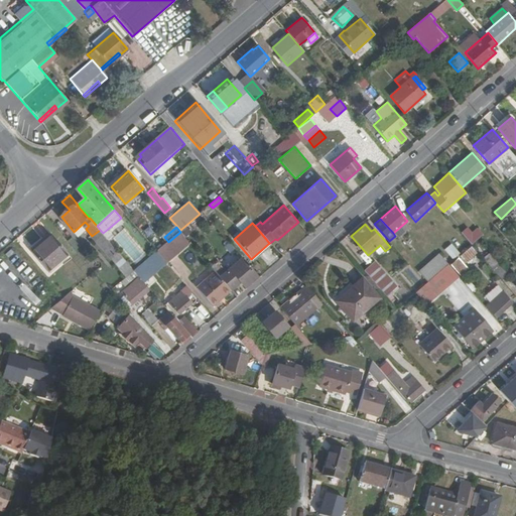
[(477,227),(472,232),(468,227),(461,232),(472,244),(483,235),(477,227)]
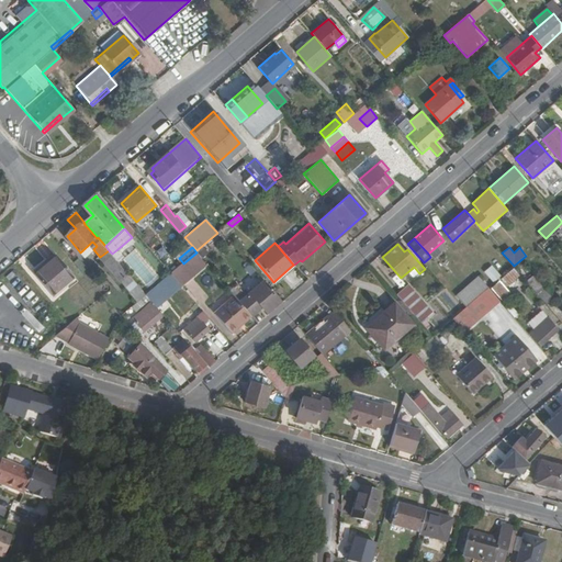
[(117,249),(112,254),(117,261),(123,257),(117,249)]
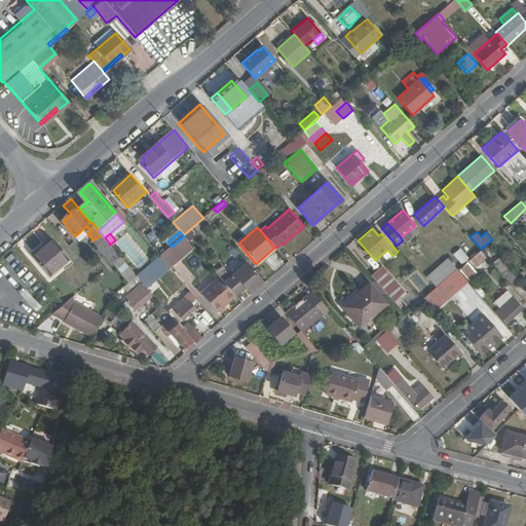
[(194,248),(184,236),(172,247),(160,256),(171,268),(194,248)]
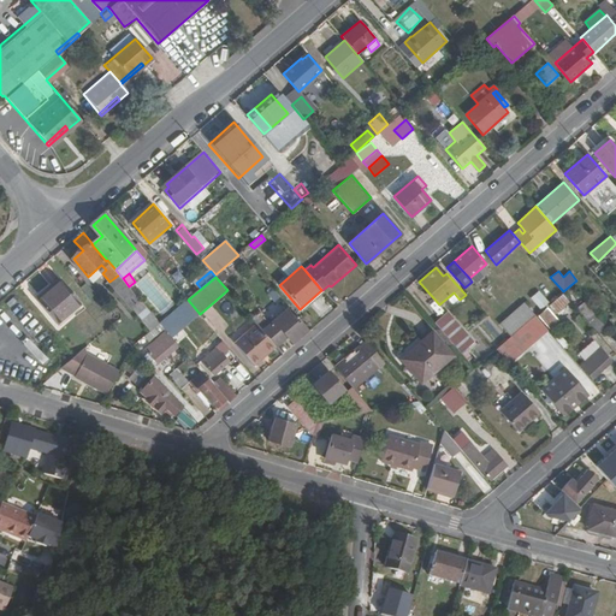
[(46,295),(40,301),(58,323),(83,302),(63,279),(53,286),(54,289),(46,295)]
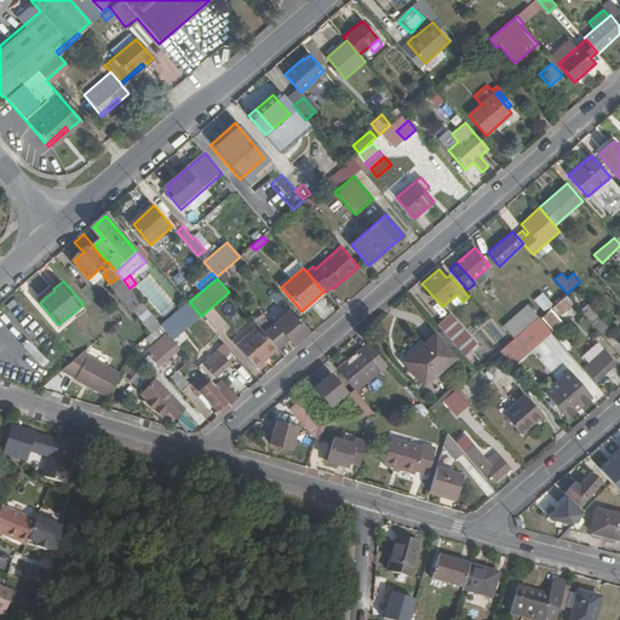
[(55,291),(53,288),(51,286),(42,292),(46,297),(55,291)]
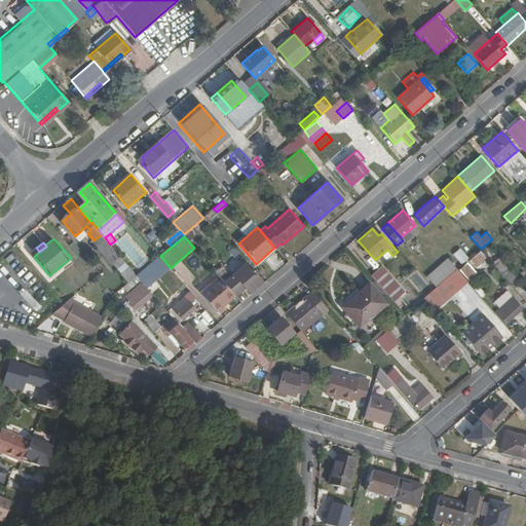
[(461,248),(453,253),(461,264),(468,258),(461,248)]
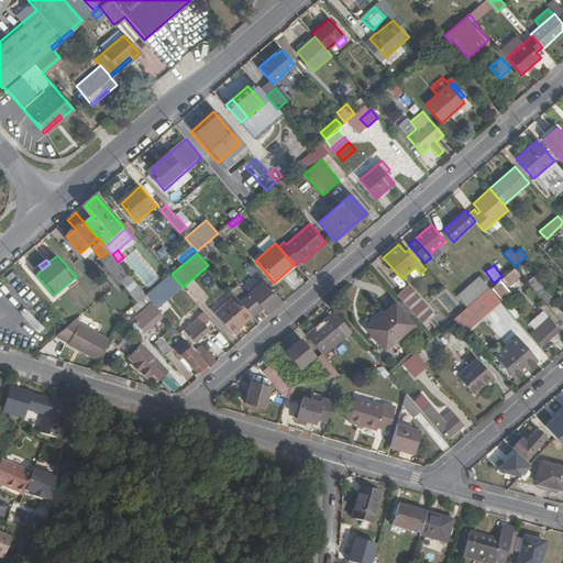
[(414,278),(419,273),(415,267),(408,273),(414,278)]
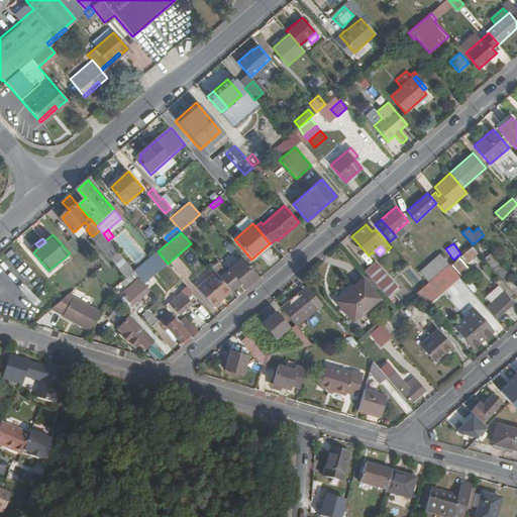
[(467,264),(478,253),(472,246),(460,256),(467,264)]
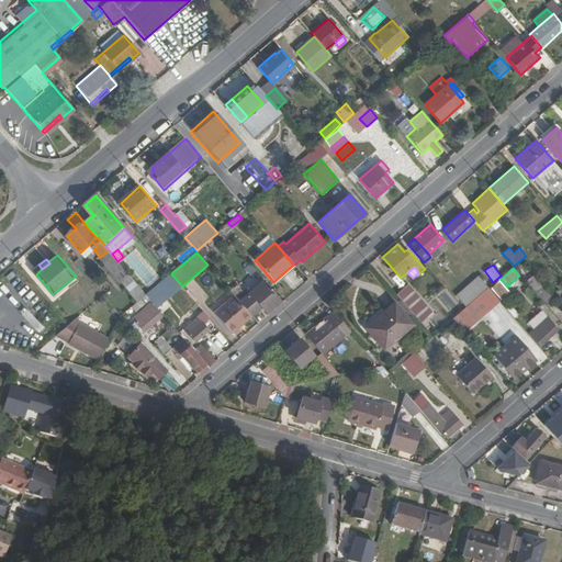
[(547,304),(553,299),(534,274),(527,281),(547,304)]
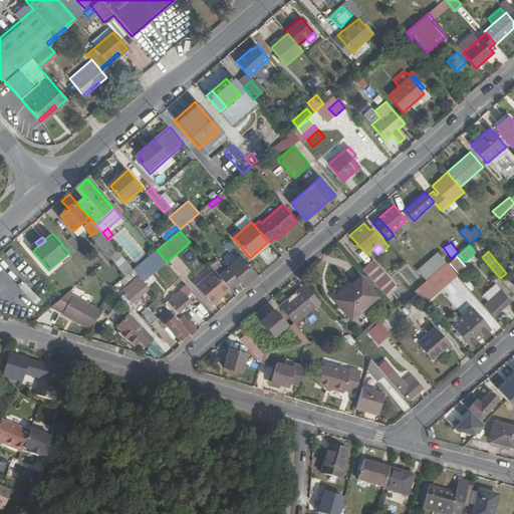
[(71,255),(69,252),(48,269),(50,272),(71,255)]
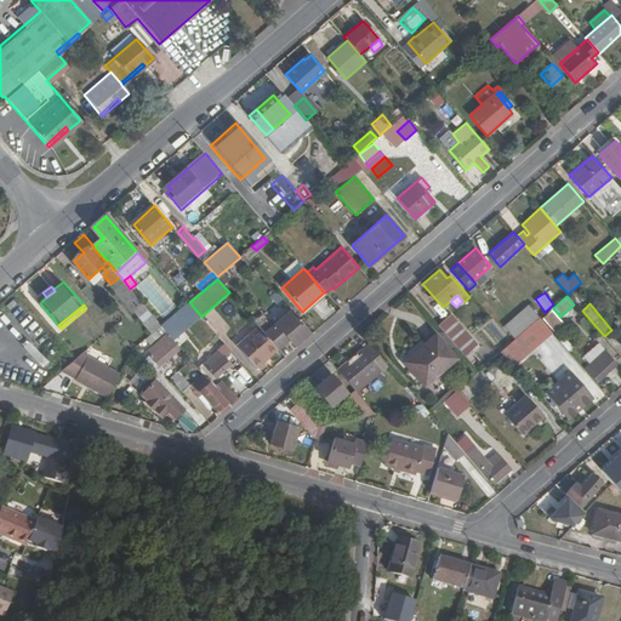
[(516,340),(540,318),(528,305),(503,326),(516,340)]
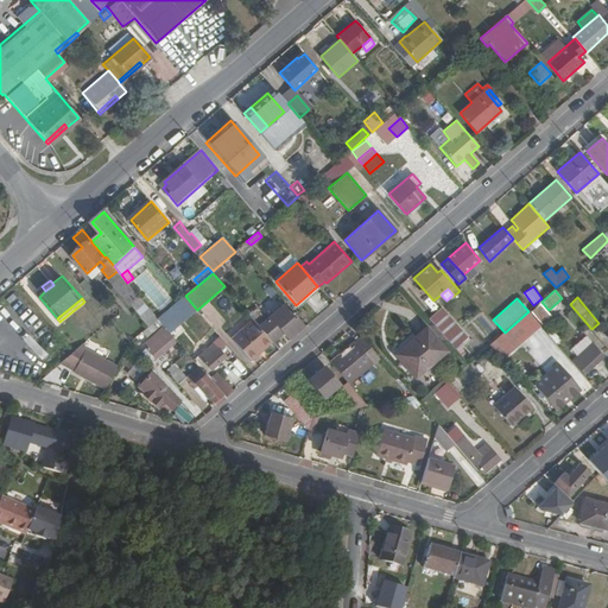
[(132,306),(149,328),(157,321),(141,299),(132,306)]
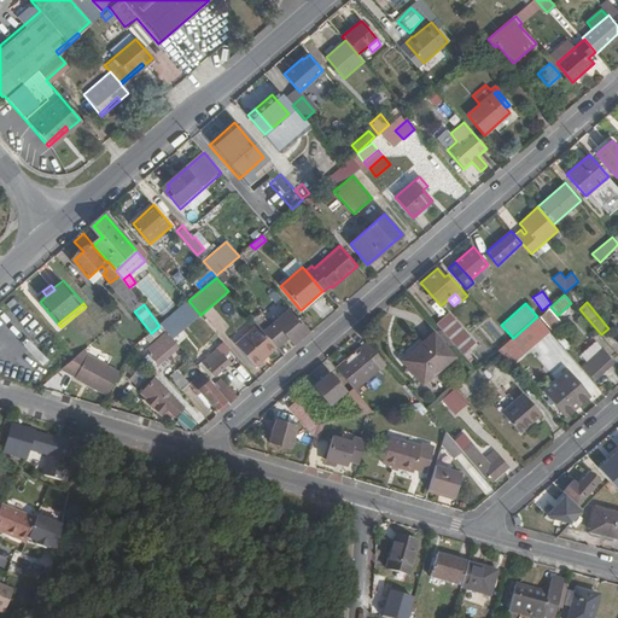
[(298,320),(299,319),(290,308),(272,324),(262,313),(252,320),(257,326),(274,345),(275,348),(286,338),(292,344),(308,331),(298,320)]
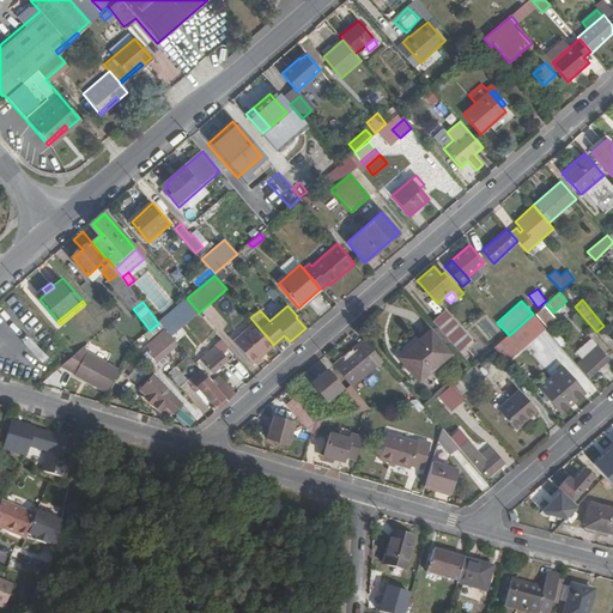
[(550,317),(552,314),(544,305),(535,314),(547,327),(553,321),(550,317)]
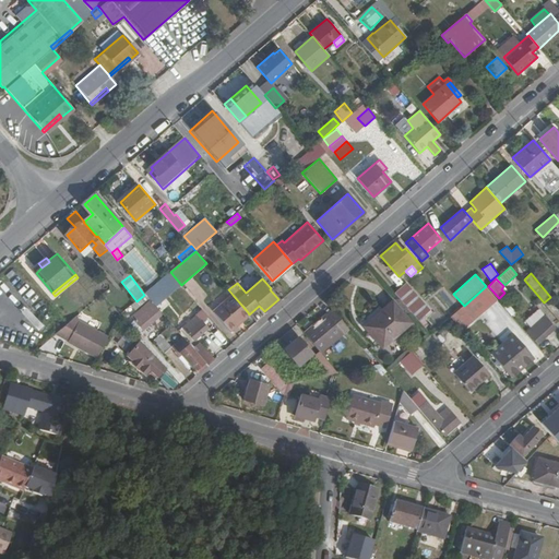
[(418,320),(431,310),(407,283),(394,293),(418,320)]
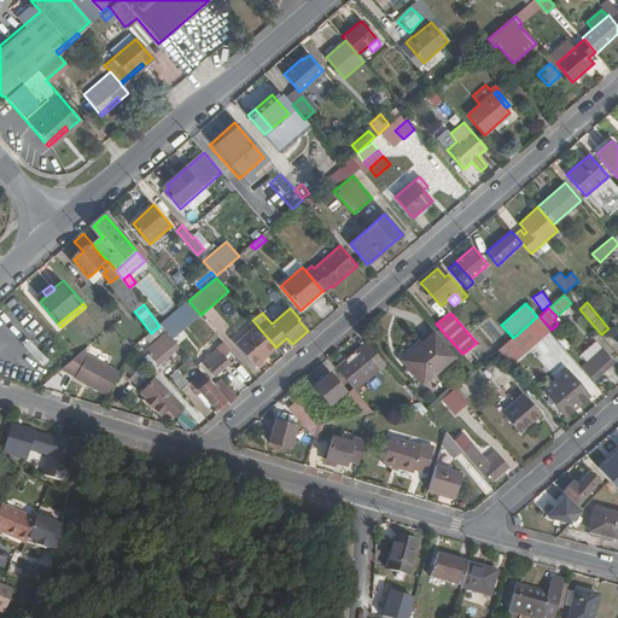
[(509,365),(549,331),(537,318),(499,351),(509,365)]
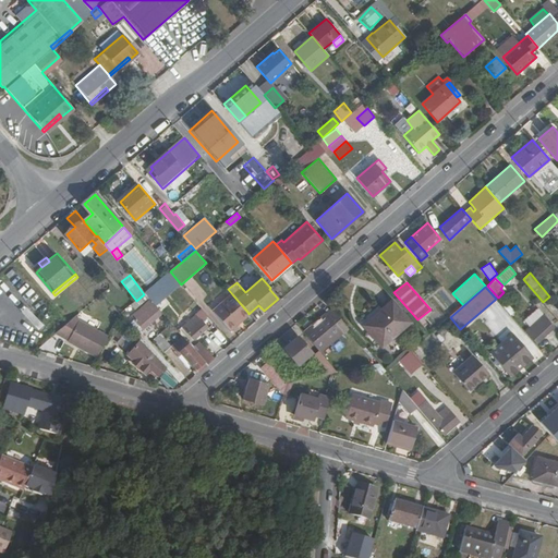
[(178,294),(189,304),(194,299),(183,288),(178,294)]
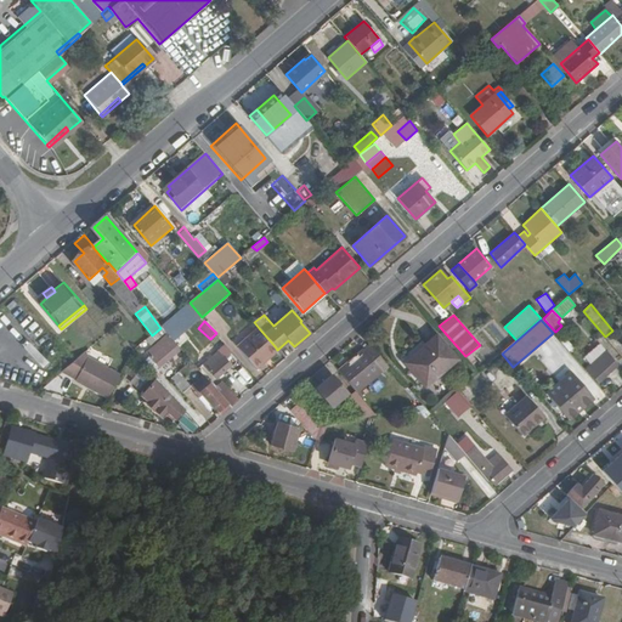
[(265,356),(276,348),(259,328),(237,346),(255,368),(266,358),(265,356)]
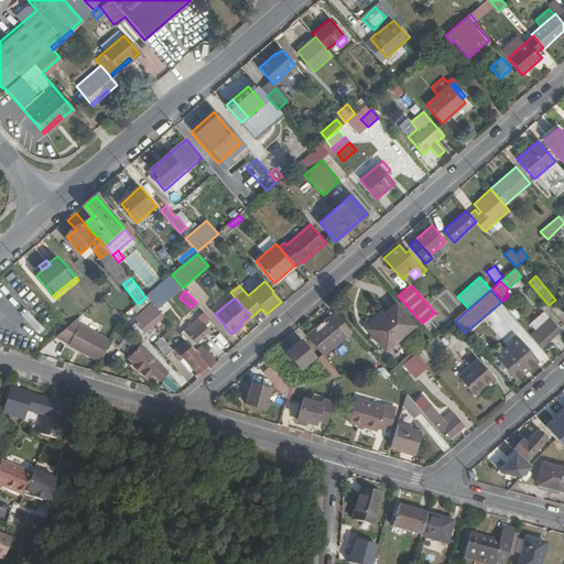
[(386,350),(415,326),(396,303),(366,328),(386,350)]
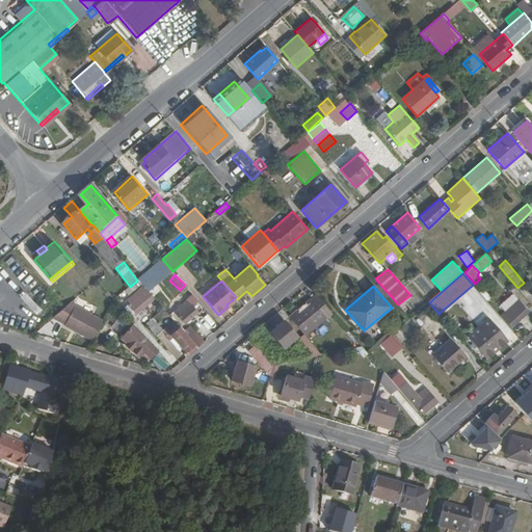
[(128,302),(138,314),(154,300),(143,289),(128,302)]
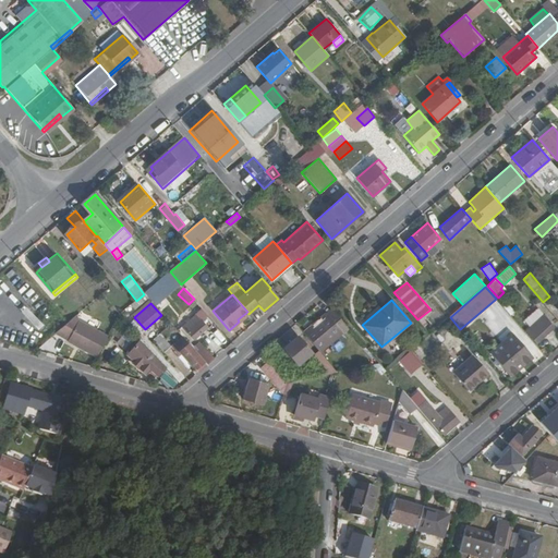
[(206,320),(213,315),(206,307),(203,311),(203,322),(203,335),(213,327),(206,320)]
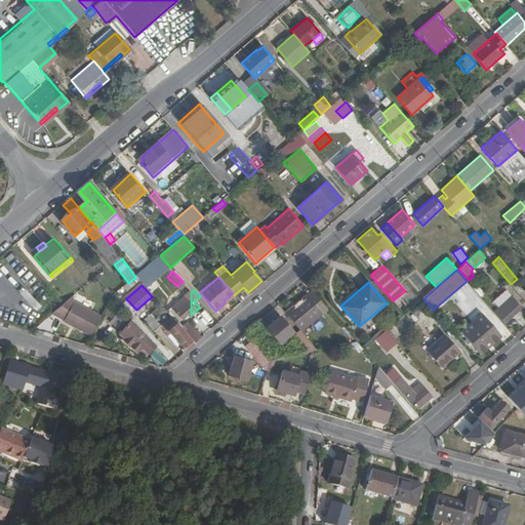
[(301,332),(328,309),(312,290),(307,293),(285,312),(299,330),(301,332)]
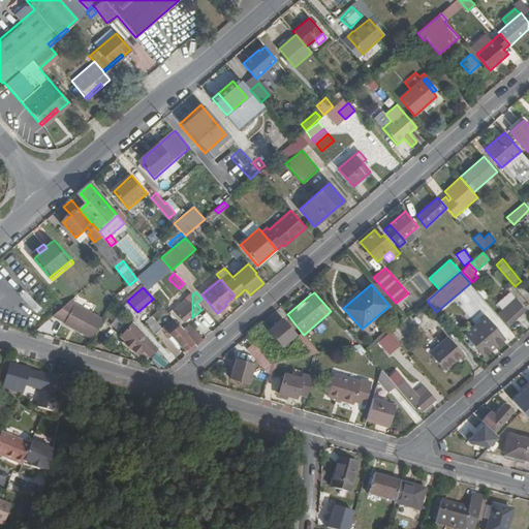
[(516,298),(512,300),(507,293),(496,304),(501,310),(497,313),(508,325),(526,310),(516,298)]
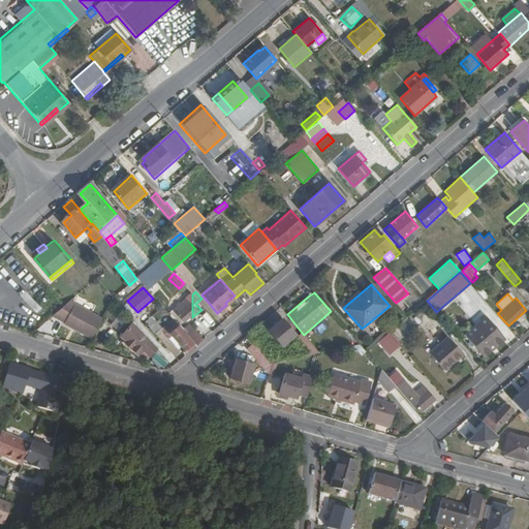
[(226,305),(236,298),(235,296),(225,303),(226,305)]
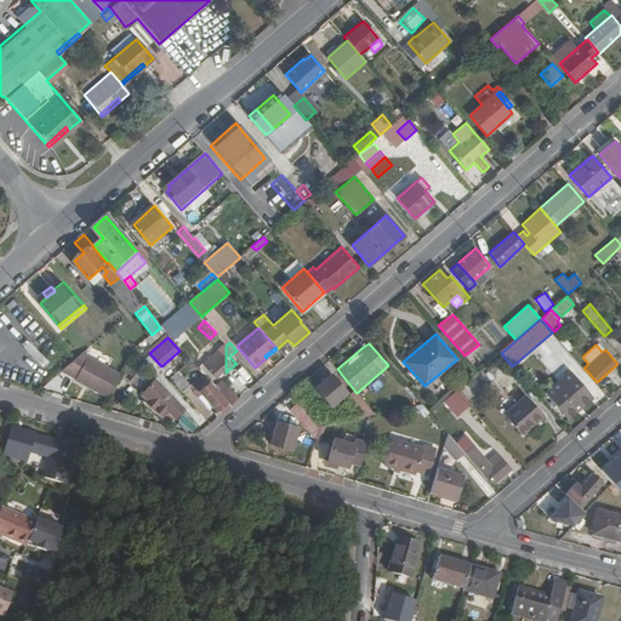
[(218,379),(226,372),(226,358),(220,351),(214,357),(209,351),(200,357),(218,379)]
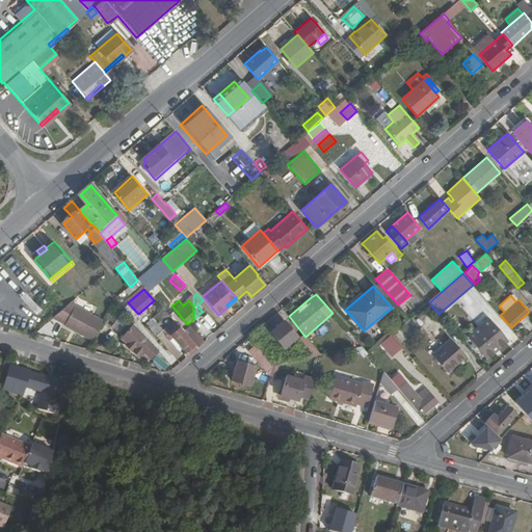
[(75,309),(75,301),(53,320),(67,326),(67,327),(95,340),(104,322),(75,309)]
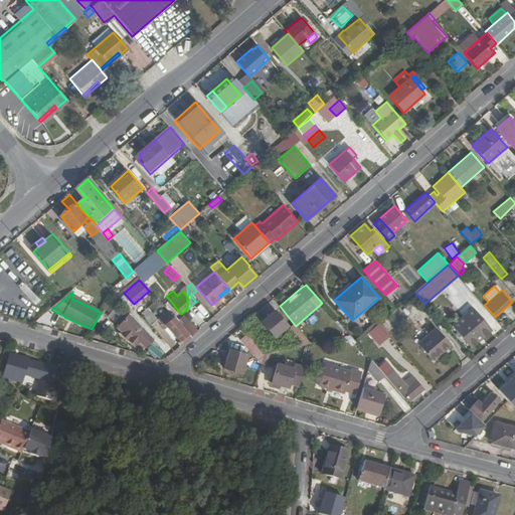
[(116,298),(110,295),(106,303),(111,306),(116,298)]
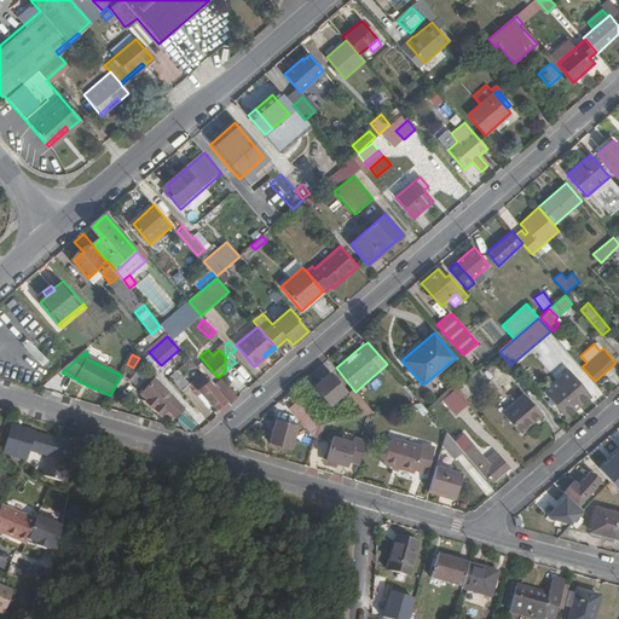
[(561,385),(573,375),(568,369),(557,380),(561,385)]
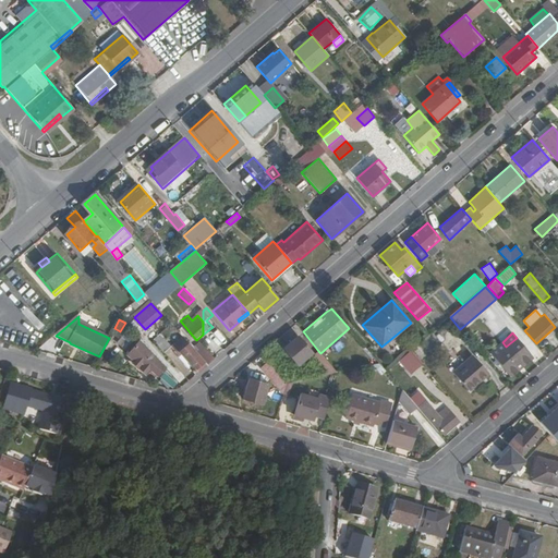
[(298,365),(312,352),(298,336),(283,348),(298,365)]
